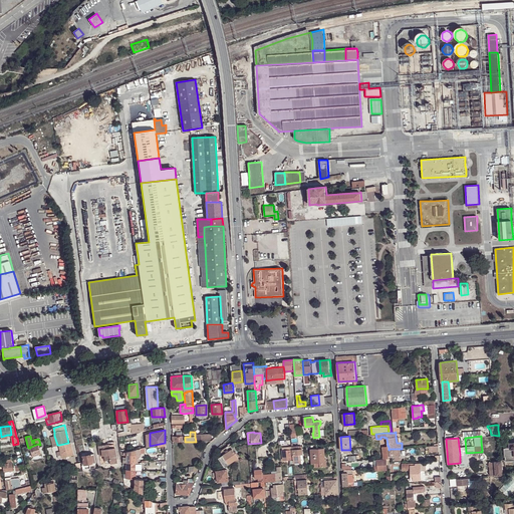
[(68,443),(59,445),(60,451),(62,457),(62,458),(66,457),(69,456),(74,455),(70,442),(68,443)]
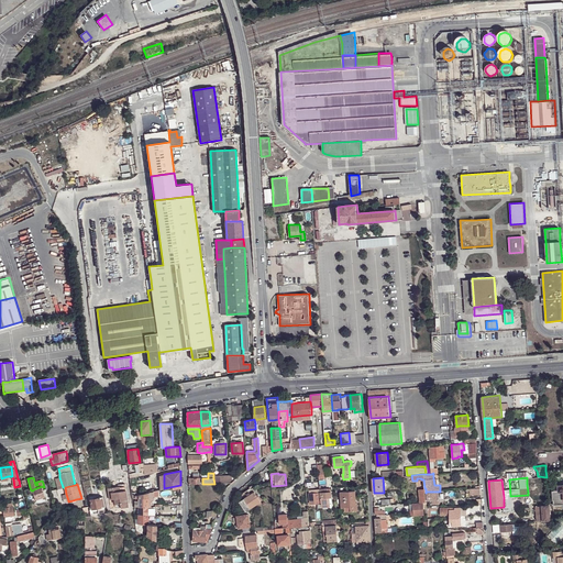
[(527,484),(528,493),(538,492),(537,484),(527,484)]
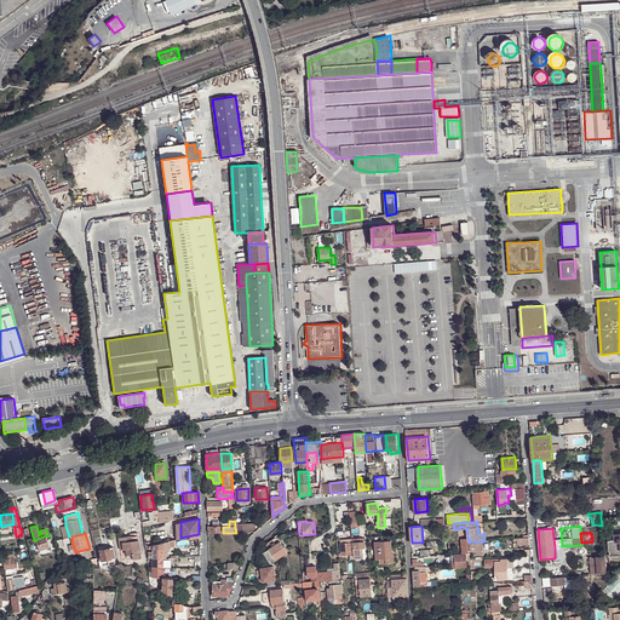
[(39,550),(50,547),(47,537),(46,535),(36,539),(36,540),(39,550)]
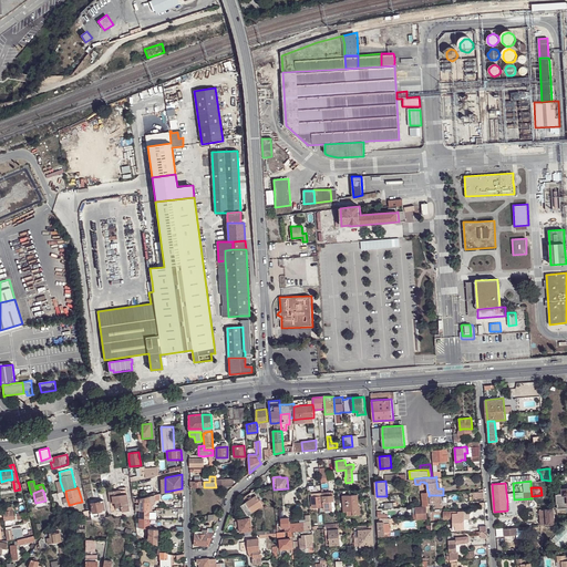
[(114,491),(109,491),(110,503),(115,502),(116,507),(116,508),(117,509),(117,511),(119,511),(120,511),(121,511),(122,511),(130,509),(127,493),(122,494),(121,490),(114,491)]
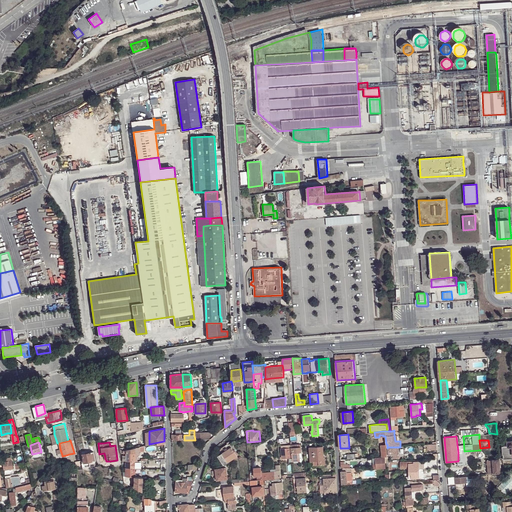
[(300,461),(300,452),(302,452),(301,446),(298,447),(298,444),(291,444),(291,447),(292,461),(293,462),(300,461)]
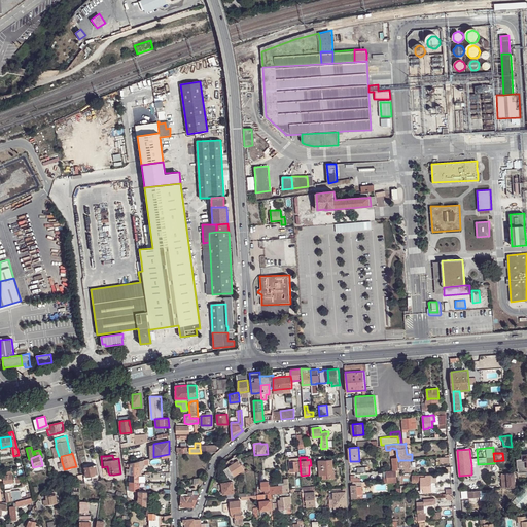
[(332,458),(319,459),(319,475),(322,475),(322,479),(336,478),(335,469),(332,469),(327,470),(327,464),(332,464),(332,463),(332,459),(332,458)]
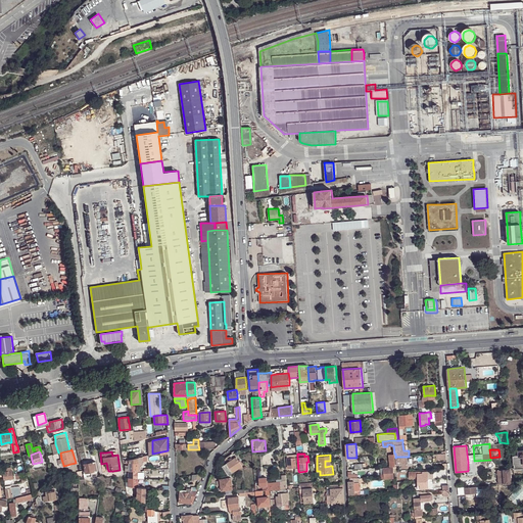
[(522,468),(522,458),(520,459),(520,456),(519,456),(513,456),(513,461),(513,463),(513,465),(514,465),(514,466),(514,469),(522,468)]
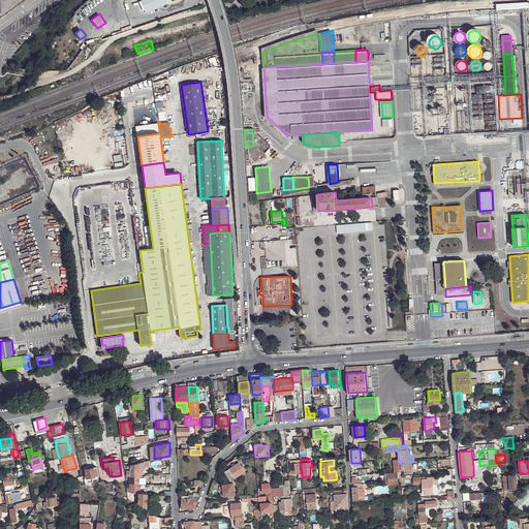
[(225,471),(230,480),(245,471),(239,462),(236,464),(229,468),(225,471)]
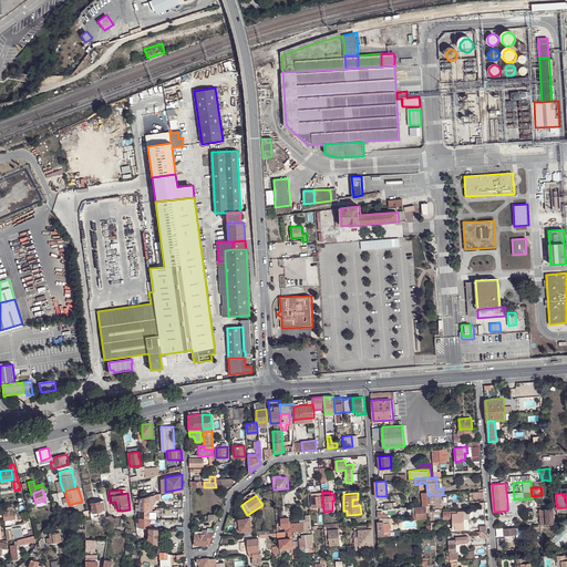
[(316,496),(312,496),(312,507),(320,507),(320,511),(323,511),(322,495),(320,496),(316,496)]
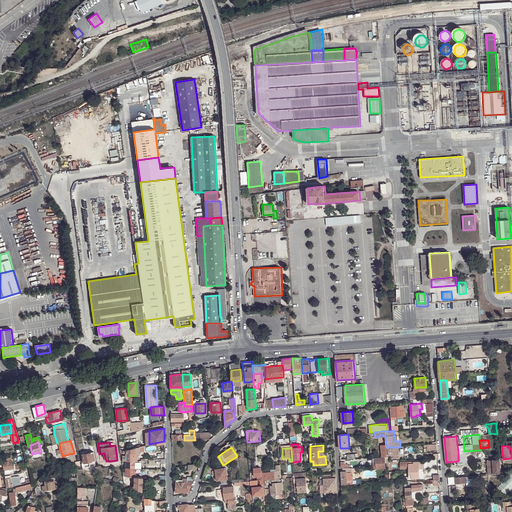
[(396,447),(388,447),(388,455),(392,455),(392,457),(396,457),(396,447)]
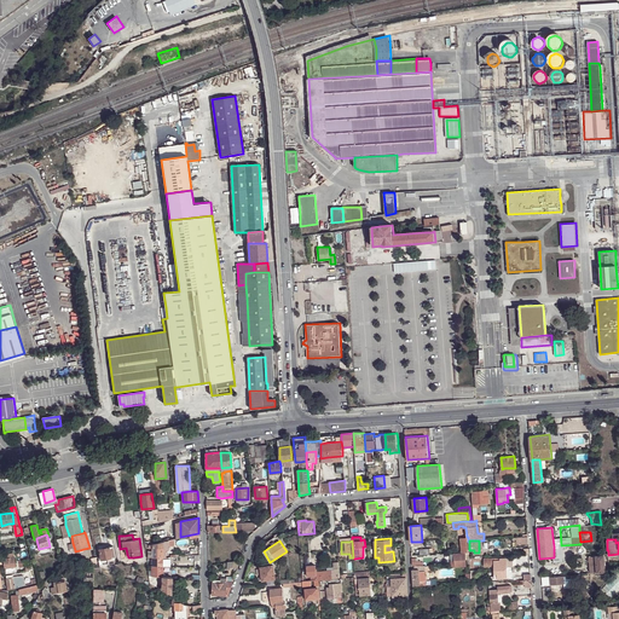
[(110,547),(99,549),(102,560),(103,560),(109,559),(115,556),(114,545),(110,547)]
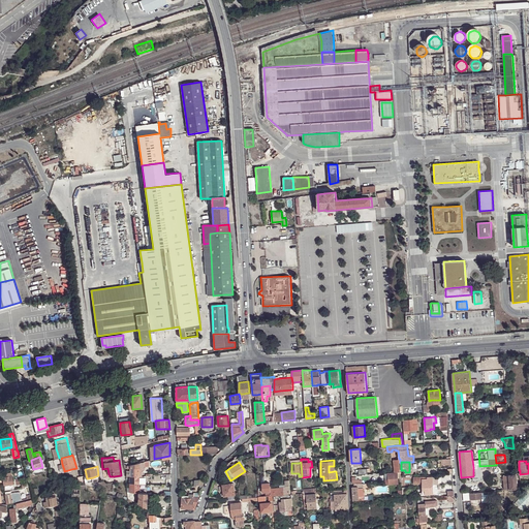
[(385,479),(385,484),(395,484),(399,484),(398,477),(399,477),(400,484),(402,483),(401,477),(401,471),(398,471),(398,472),(389,473),(389,479),(385,479)]
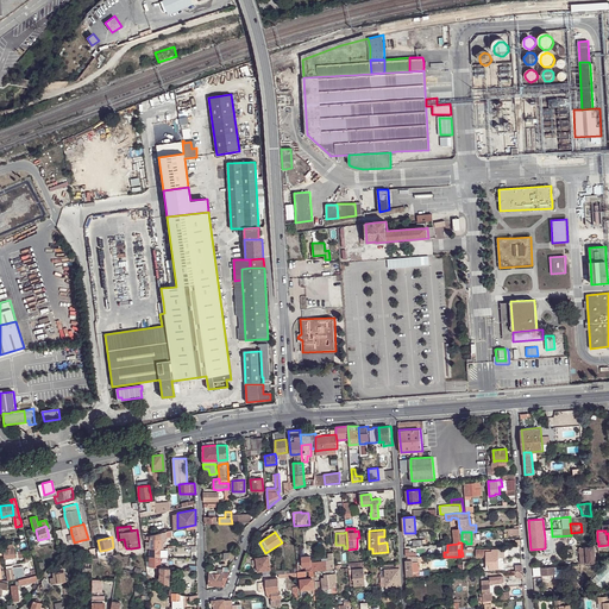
[(595,562),(594,546),(586,547),(579,547),(581,563),(595,562)]
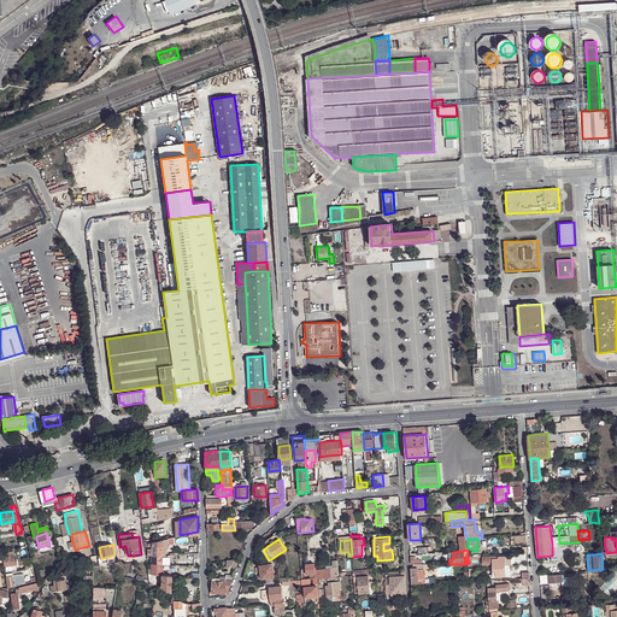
[(4,557),(5,566),(16,564),(15,554),(9,556),(4,557)]
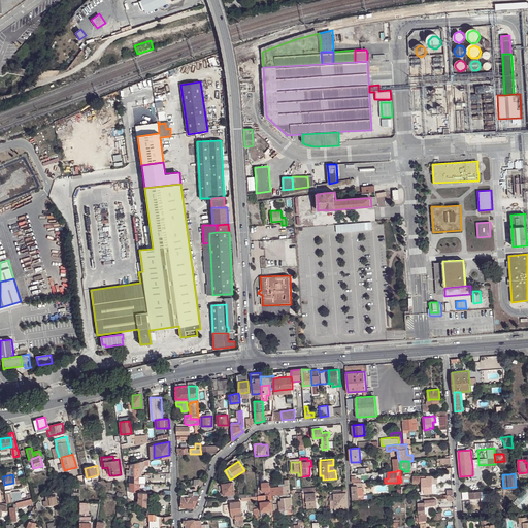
[(130,474),(130,483),(138,483),(138,475),(130,474)]
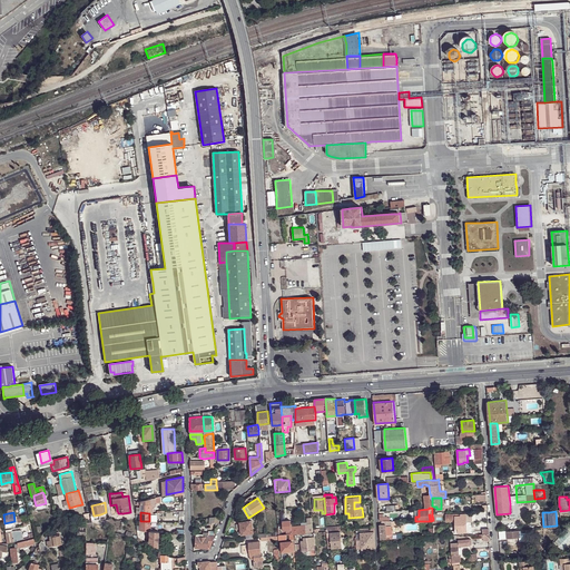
[(460,516),(455,517),(455,521),(455,528),(458,528),(458,533),(467,532),(467,522),(467,519),(467,516),(465,516),(460,516)]
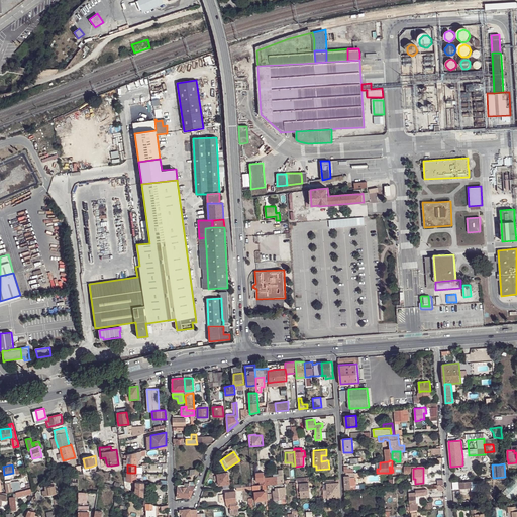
[(273,484),(285,483),(283,470),(279,470),(280,474),(280,477),(277,477),(265,478),(264,475),(264,472),(255,473),(256,476),(257,482),(260,482),(261,485),(263,485),(265,485),(267,485),(272,484),(273,484)]
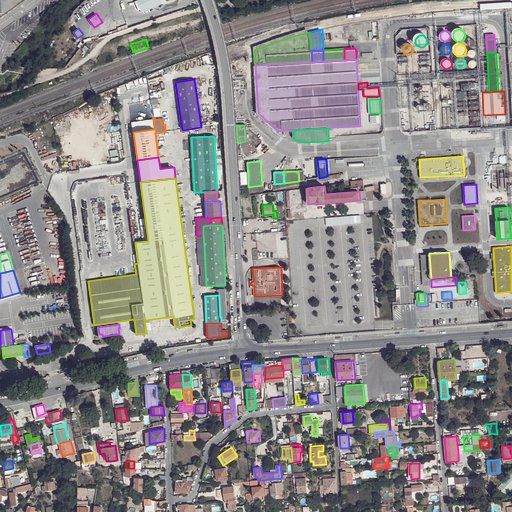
[(217,480),(221,479),(228,478),(226,467),(215,469),(217,480)]
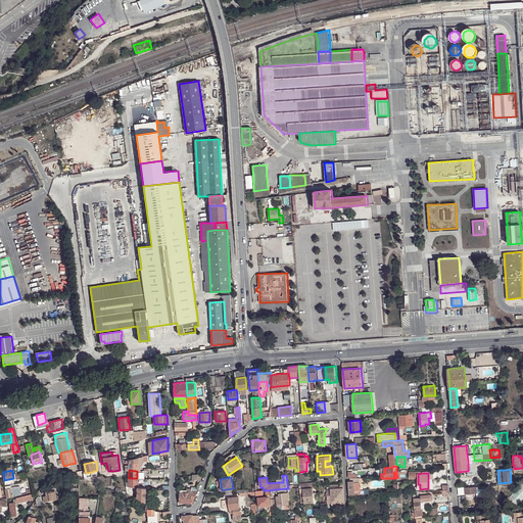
[(350,480),(348,480),(349,494),(354,494),(360,493),(359,482),(359,477),(355,477),(350,477),(350,480)]
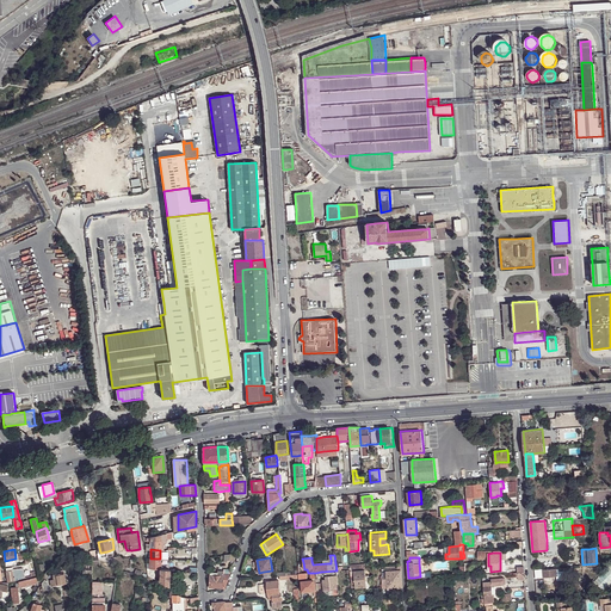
[(150,563),(149,568),(155,568),(160,568),(160,559),(150,559),(150,563)]
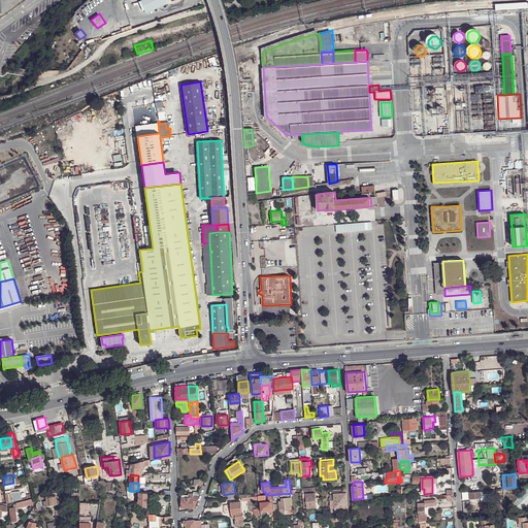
[(19,500),(22,499),(21,491),(11,492),(12,501),(15,501),(19,500)]
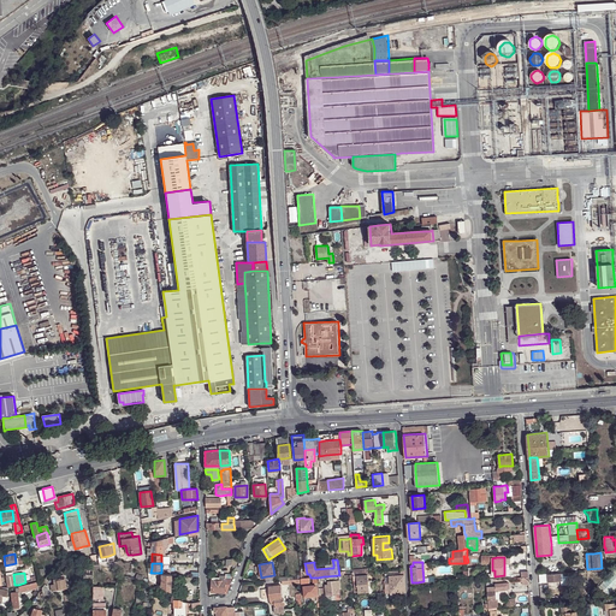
[(171,591),(171,574),(165,574),(161,573),(161,586),(171,591)]
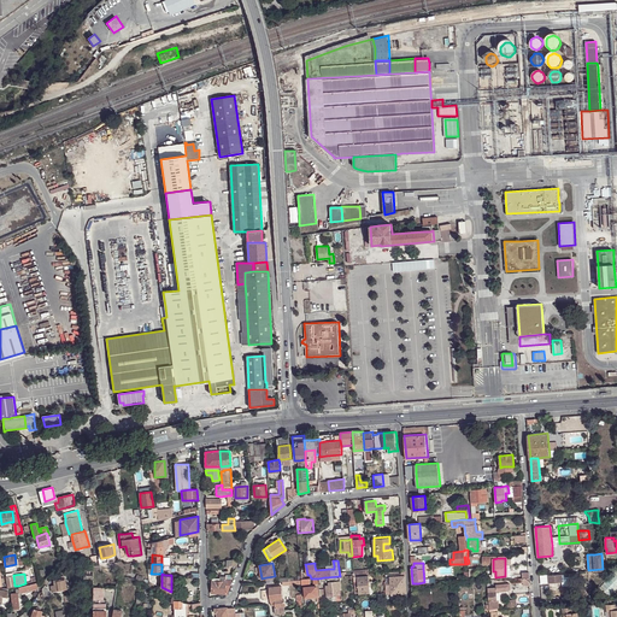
[(358,576),(358,582),(358,587),(359,591),(359,593),(370,593),(370,585),(369,575),(358,576)]
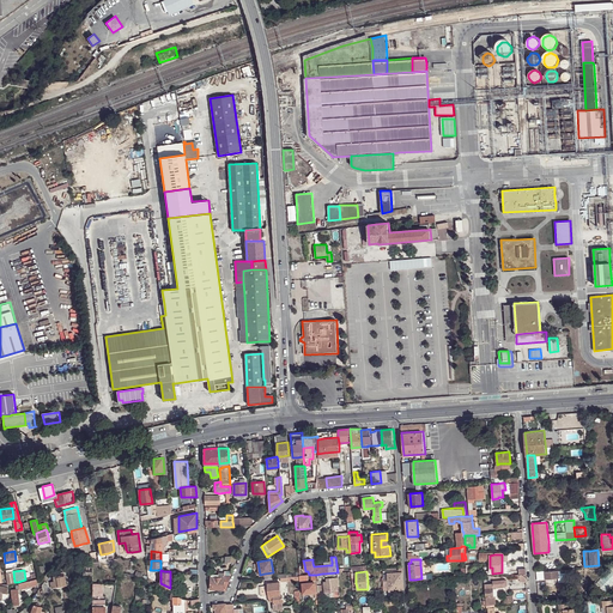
[(399,572),(388,572),(388,575),(389,589),(396,589),(404,588),(402,571),(402,572),(399,572)]
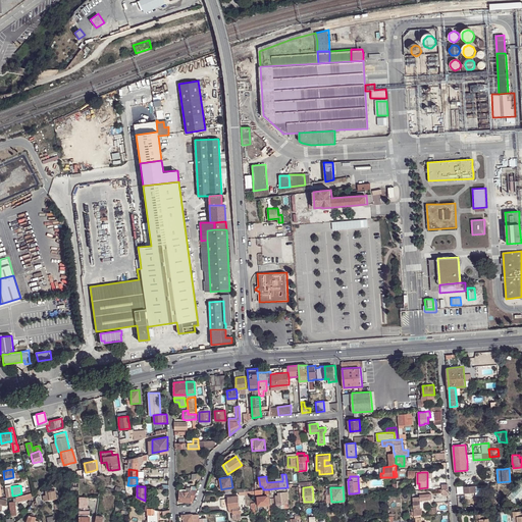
[(281,508),(289,508),(288,498),(289,498),(288,487),(275,488),(275,492),(278,492),(278,494),(276,494),(276,505),(276,508),(281,508)]
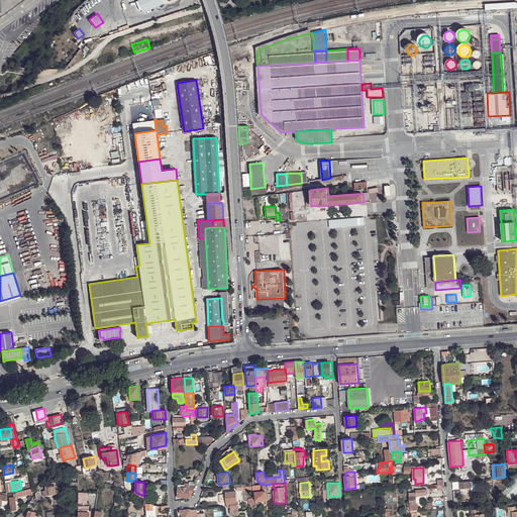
[(46,486),(45,486),(45,489),(43,490),(44,495),(56,494),(55,485),(46,486)]
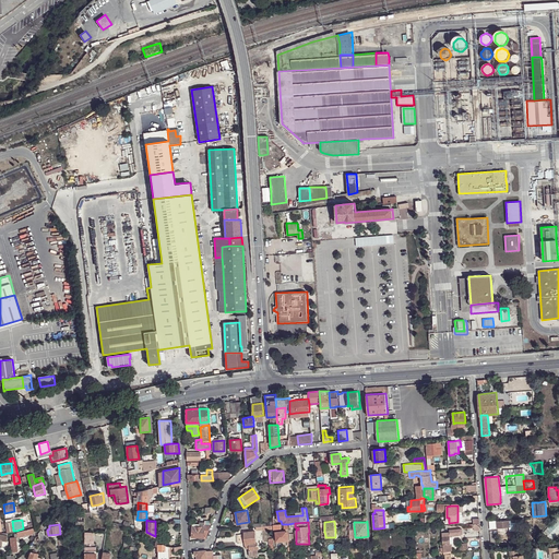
[(192,526),(191,537),(204,537),(204,535),(204,526),(199,526),(192,526)]
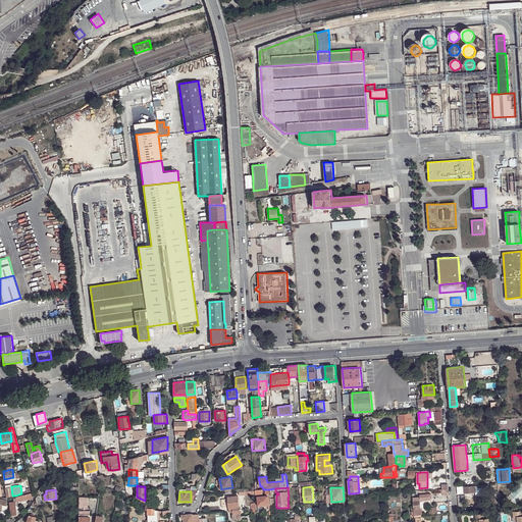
[(228,497),(228,499),(228,507),(229,509),(232,508),(233,512),(233,513),(232,513),(232,517),(241,517),(241,514),(241,507),(240,507),(238,496),(228,497)]
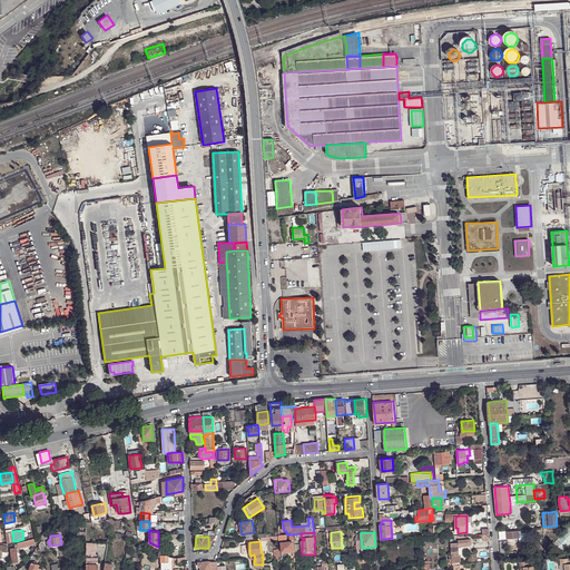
[(293,541),(281,542),(282,552),(294,551),(293,541)]
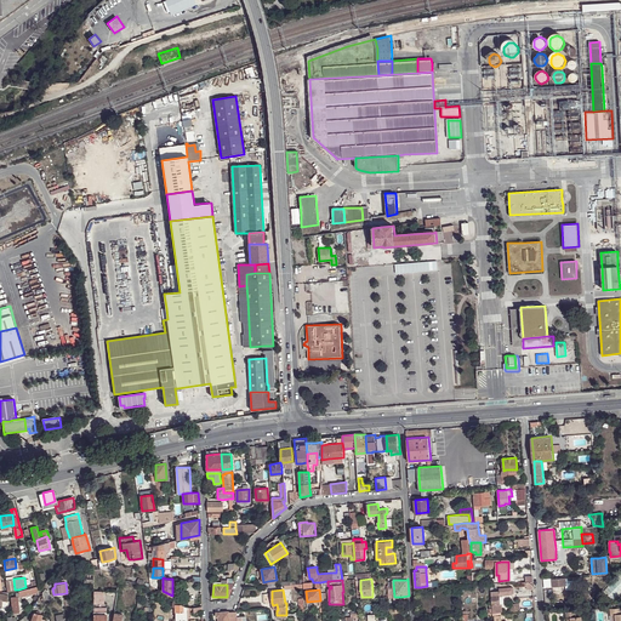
[(175,620),(182,620),(183,617),(188,617),(188,607),(172,599),(172,603),(172,607),(175,607),(175,620)]
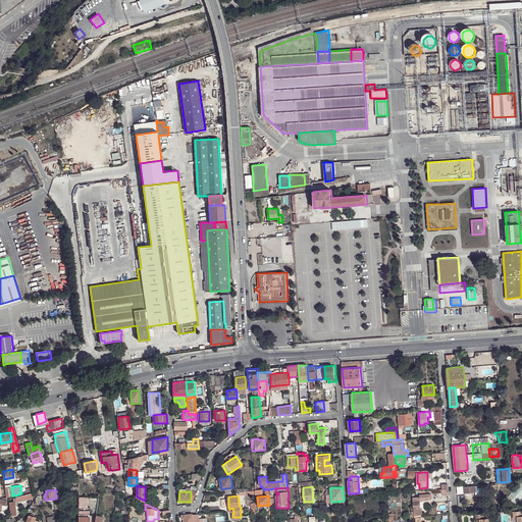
[(521,511),(512,512),(513,517),(514,516),(517,516),(516,521),(521,521),(521,515),(521,516),(521,511)]
